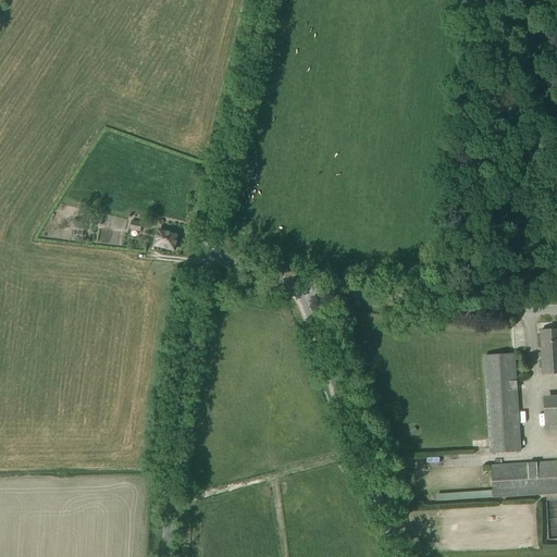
[(73,219),(71,230),(76,231),(75,237),(82,238),(83,231),(86,232),(87,222),(73,219)]
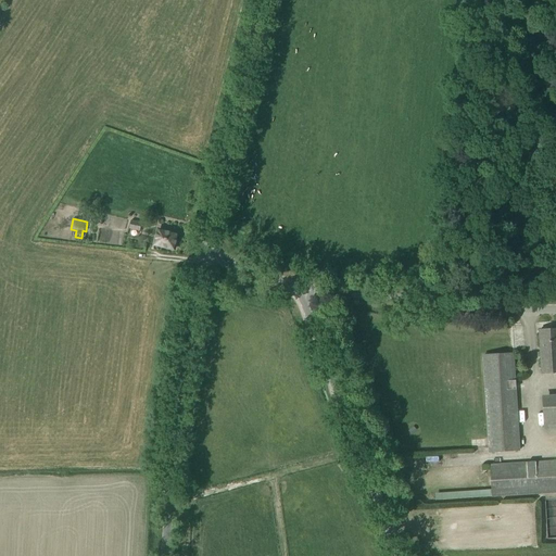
[(128,228),(139,231),(142,223),(131,220),(128,228)]
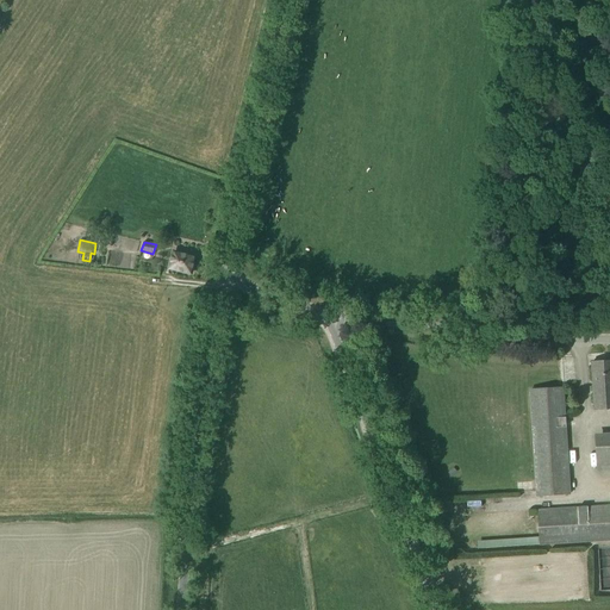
[(195,257),(174,251),(169,267),(191,274),(195,257)]
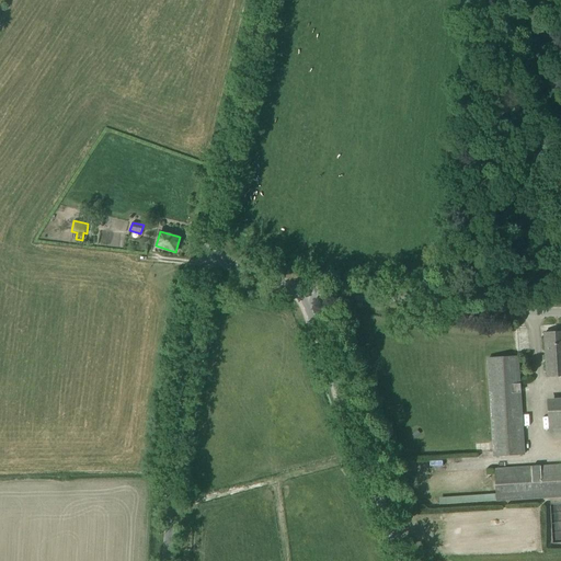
[(546,377),(560,376),(560,331),(544,333),(546,377)]
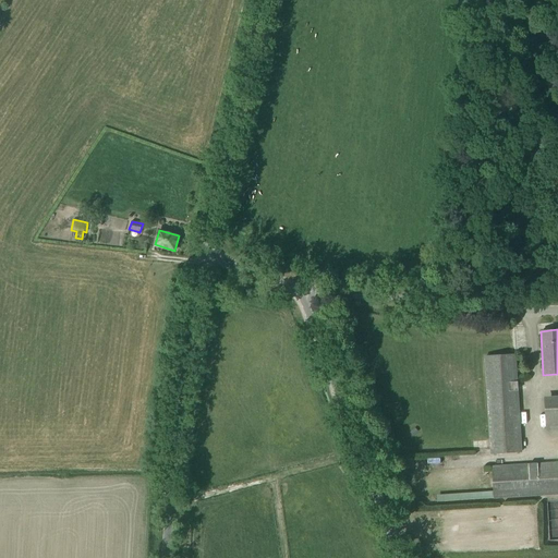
[(484,356),(490,455),(521,452),(516,354),(484,356)]
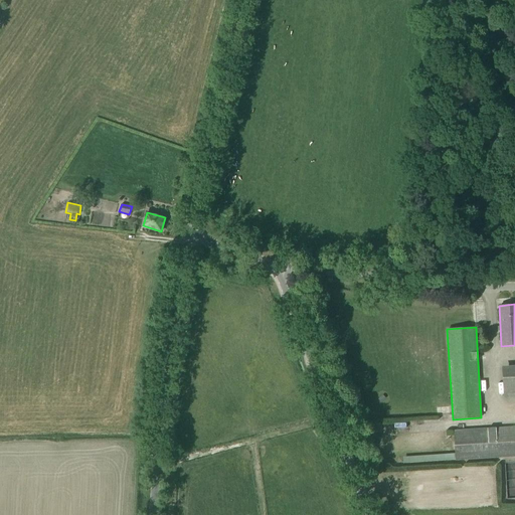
[(514,366),(502,367),(504,396),(514,395),(514,366)]
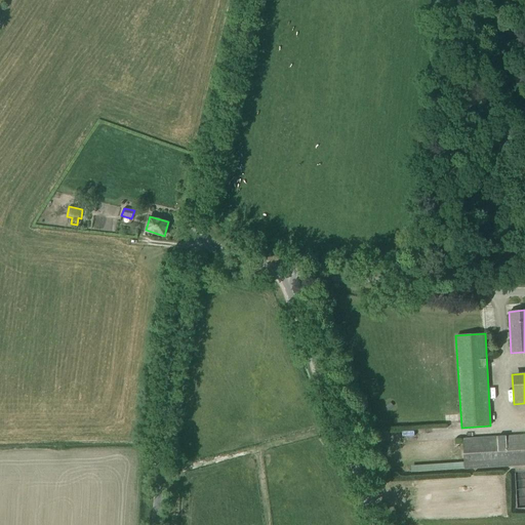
[(412,427),(412,438),(423,438),(423,426),(412,427)]
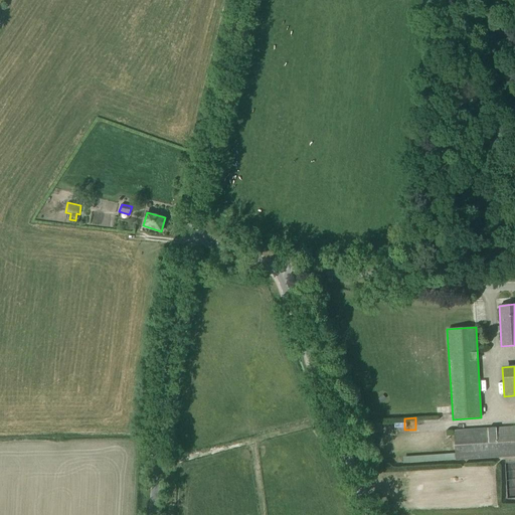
[(514,425),(467,430),(454,430),(455,454),(403,457),(403,464),(455,460),(455,461),(458,461),(458,463),(468,463),(467,460),(514,457),(514,425)]
